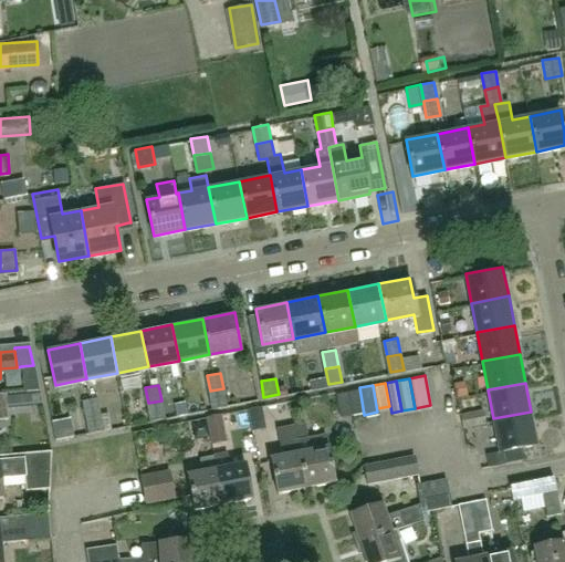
[(363,410),(358,387),(347,389),(352,413),(363,410)]
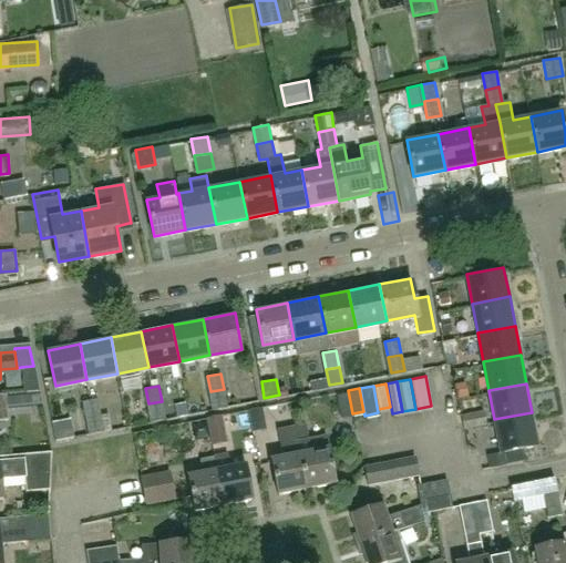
[(226,405),(224,389),(211,391),(214,407),(226,405)]
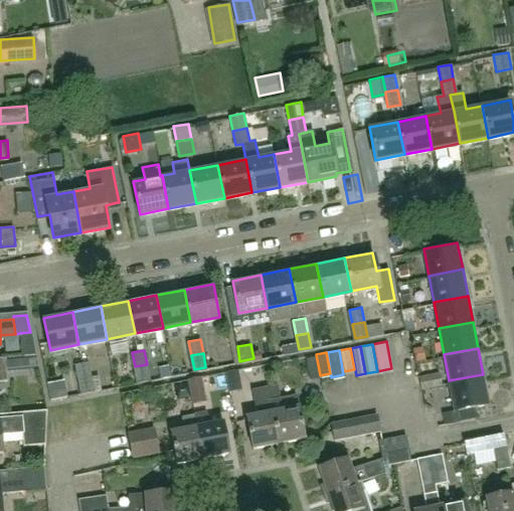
[(319,375),(315,354),(305,356),(309,377),(319,375)]
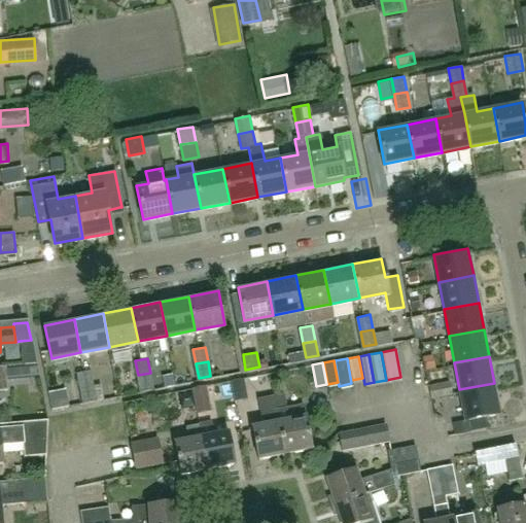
[(0,387),(8,386),(5,363),(0,363),(0,387)]
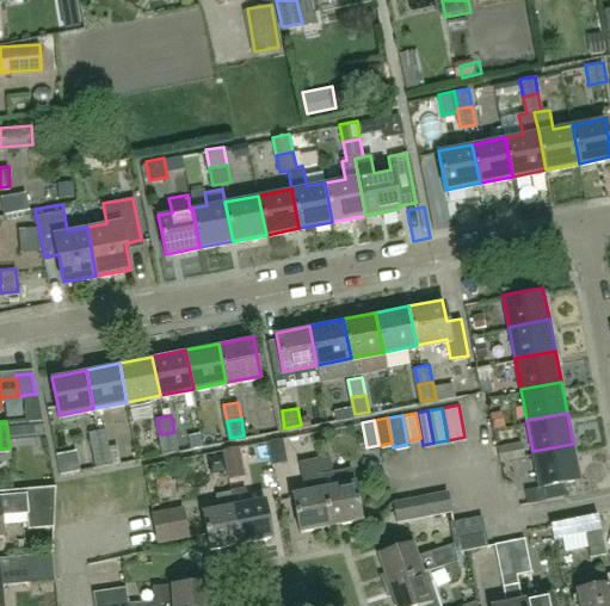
[(90,431),(93,447),(108,445),(104,428),(90,431)]
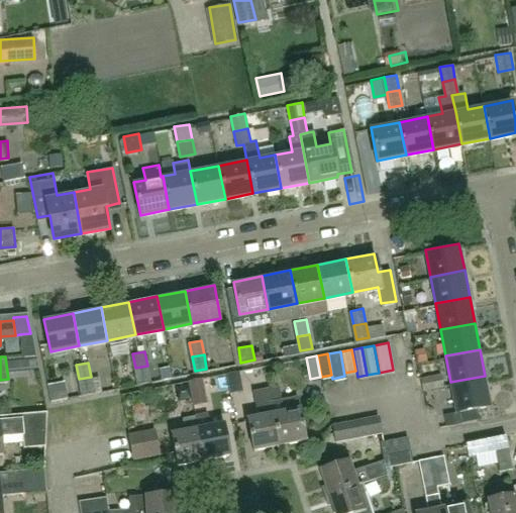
[(150,380),(147,366),(135,368),(137,382),(150,380)]
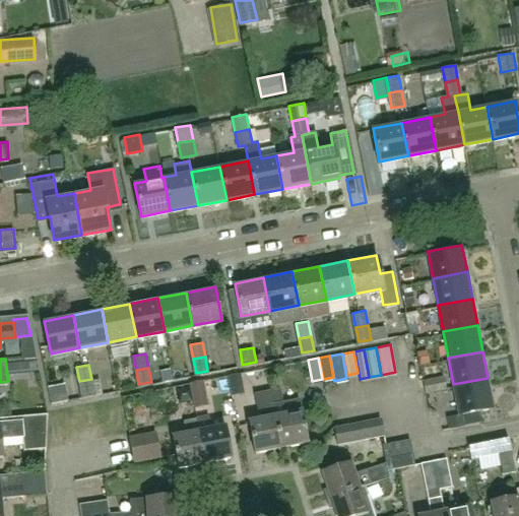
[(36,385),(33,370),(12,374),(16,389),(36,385)]
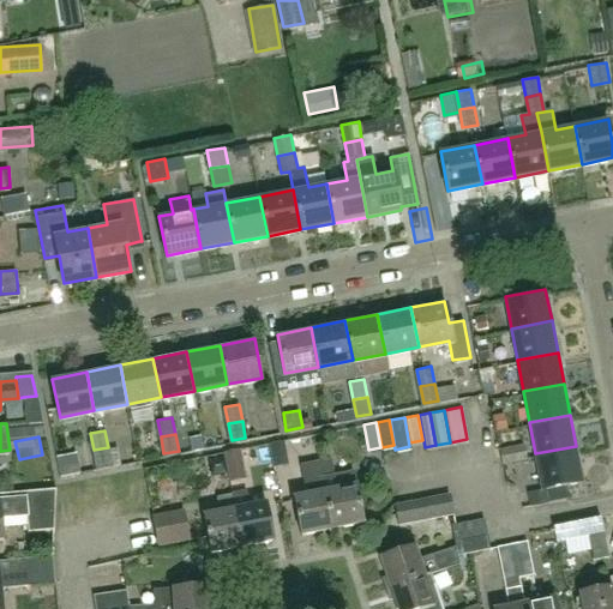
[(582,478),(576,446),(535,453),(542,486),(546,484),(565,481),(582,478)]
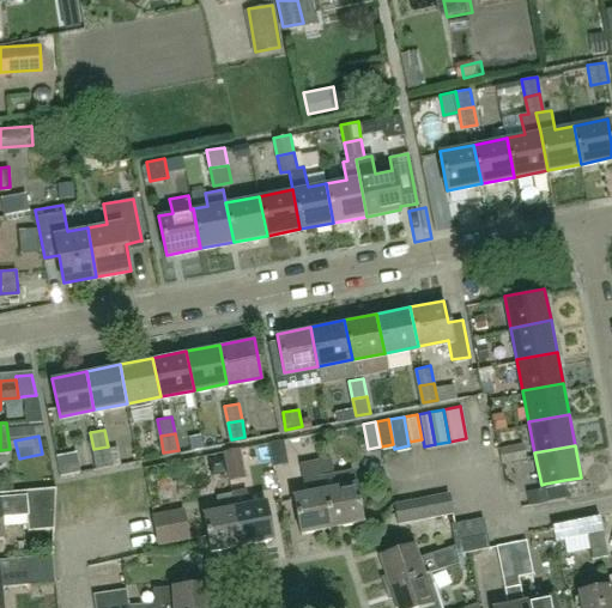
[(94,449),(97,466),(111,463),(108,447),(94,449)]
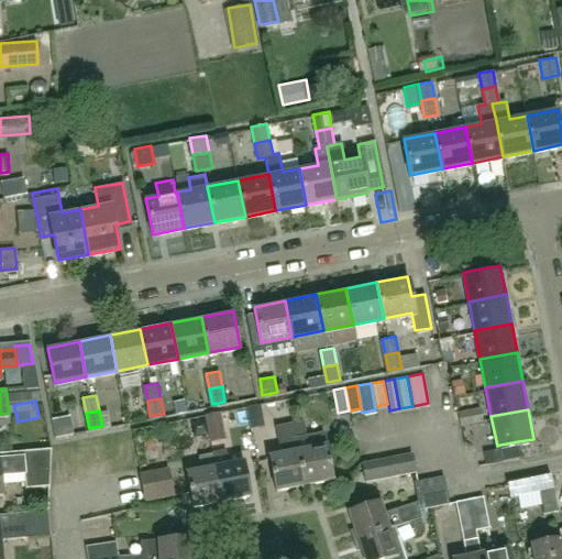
[(205,413),(209,439),(224,436),(219,410),(205,413)]
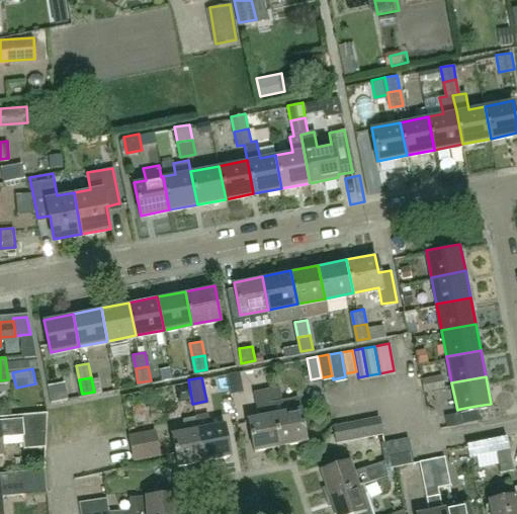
[(306,438),(299,407),(296,394),(281,397),(278,384),(268,387),(279,443),(306,438)]
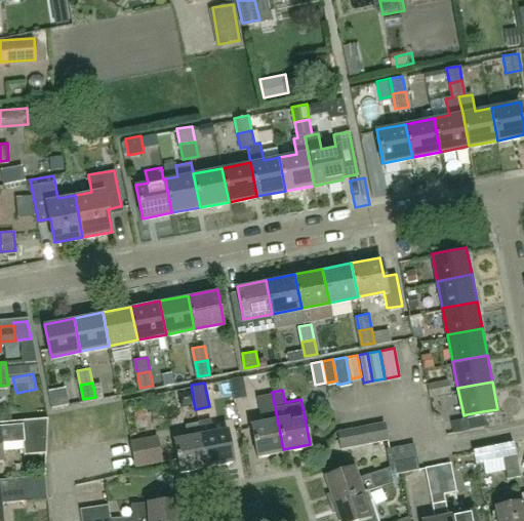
[(283,449),(272,392),(257,395),(263,421),(250,424),(256,454),(283,449)]
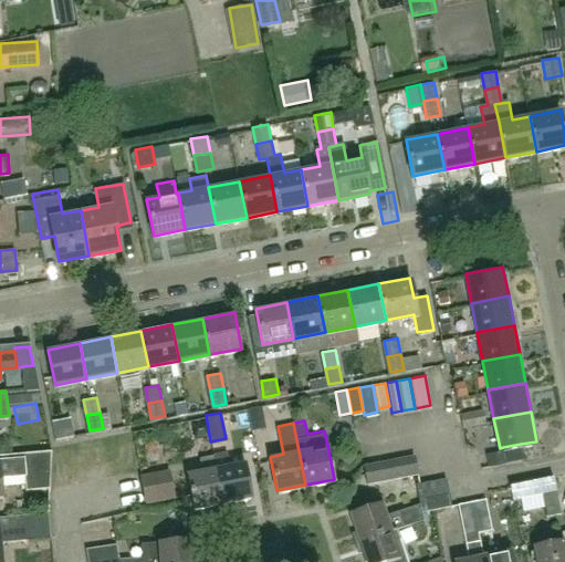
[(521,444),(503,447),(505,459),(523,456),(521,444)]
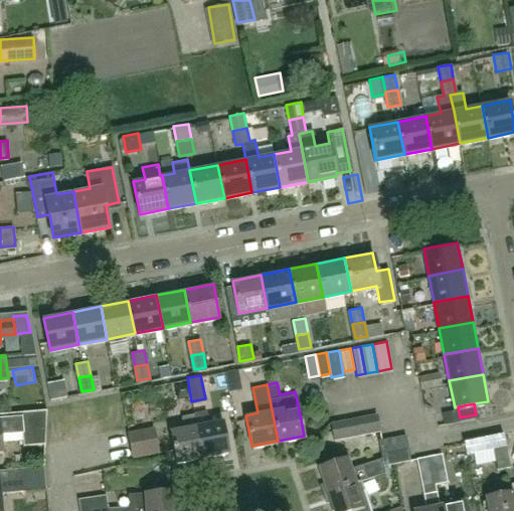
[(46,407),(0,411),(0,449),(3,449),(2,432),(23,430),(24,443),(43,441),(46,407)]
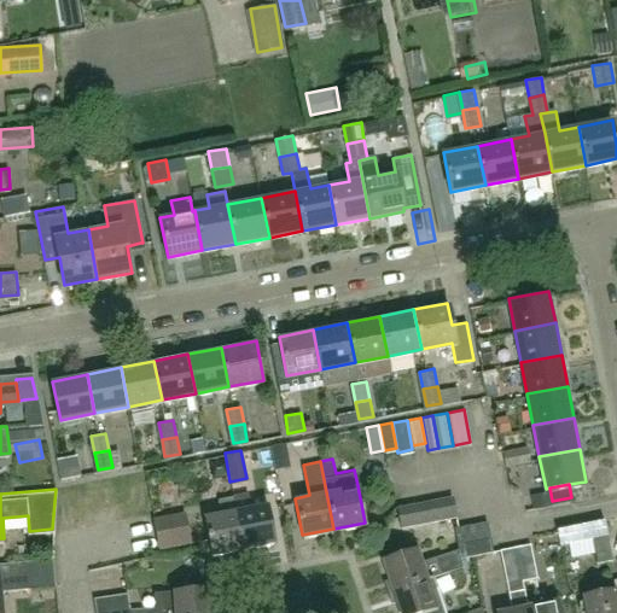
[(233,494),(244,548),(275,541),(267,503),(266,503),(250,507),(246,491),(233,494)]
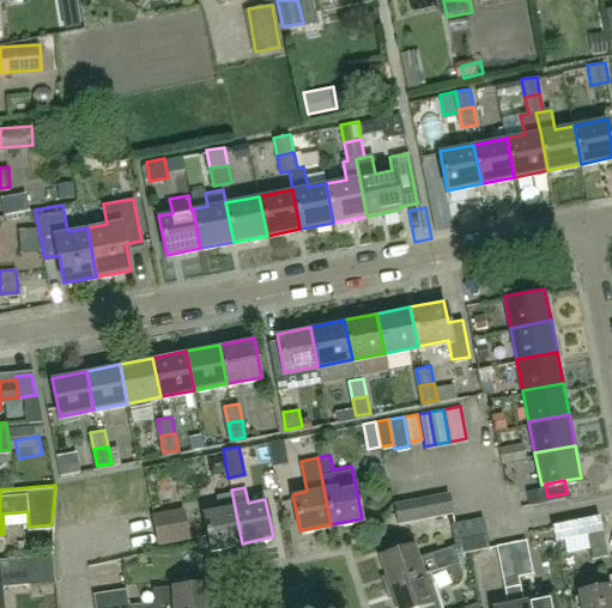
[(242,543),(231,490),(230,490),(230,492),(217,494),(219,509),(203,511),(201,511),(210,549),(242,543)]
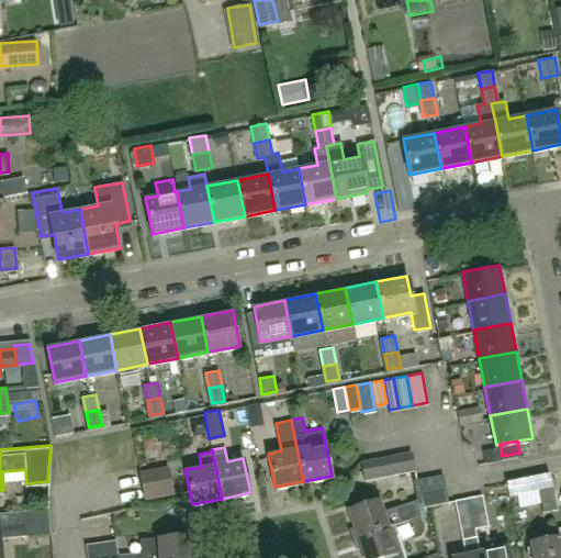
[(365,478),(390,473),(415,468),(412,449),(360,460),(365,478)]
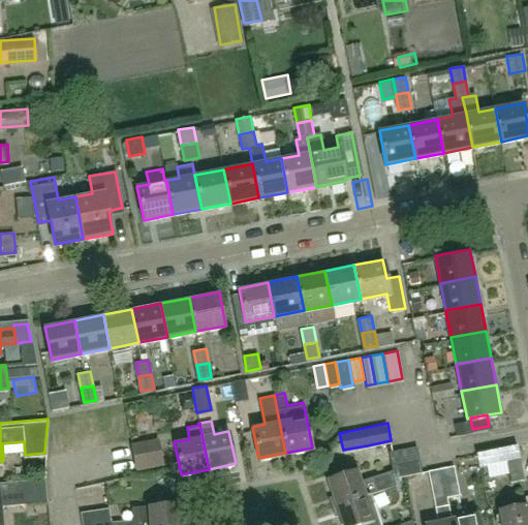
[(135,468),(161,463),(156,438),(130,442),(135,468)]
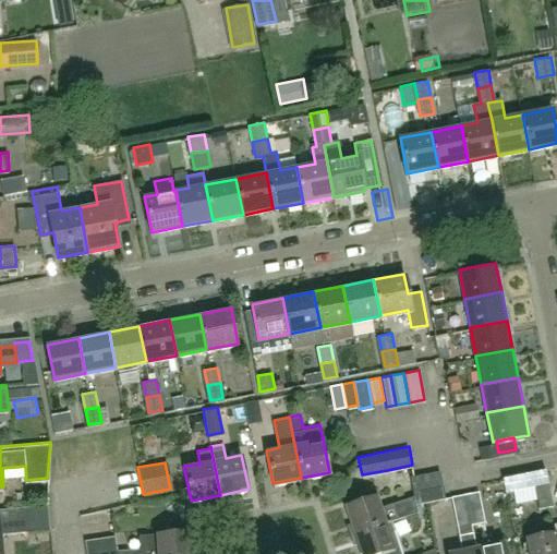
[(554,504),(546,468),(505,476),(507,490),(535,484),(540,506),(554,504)]
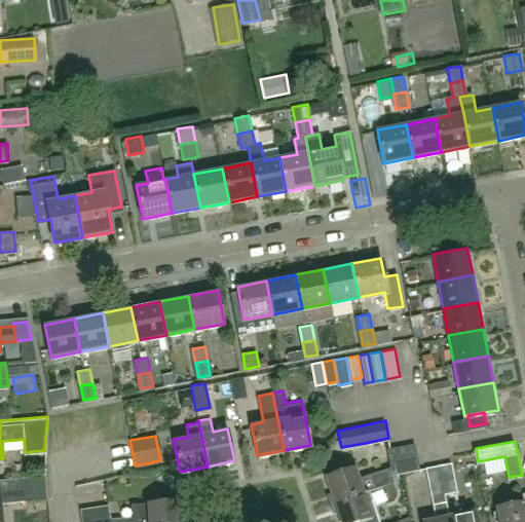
[(386,447),(389,460),(417,455),(415,442),(386,447)]
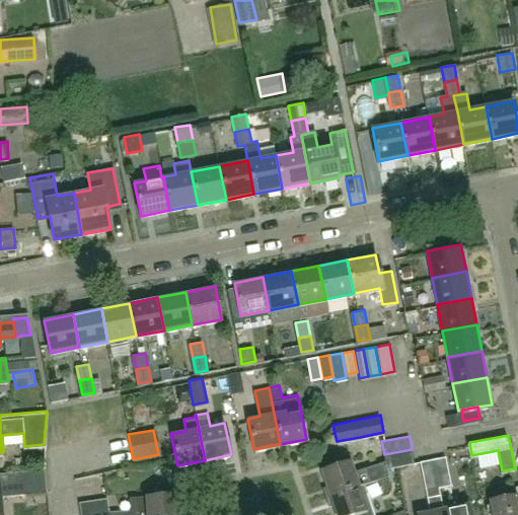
[(386,466),(415,461),(412,449),(384,454),(386,466)]
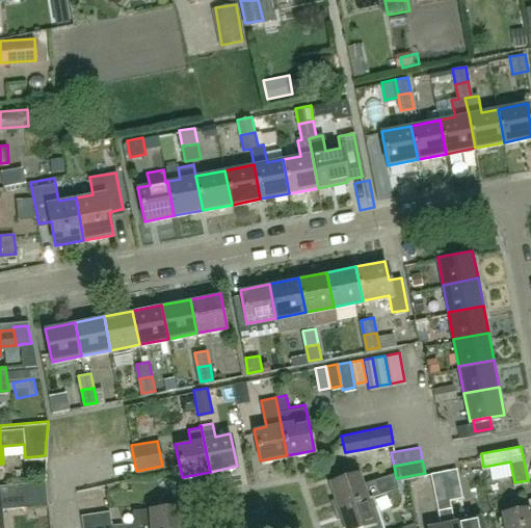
[(442,469),(442,470),(448,498),(449,498),(462,495),(456,467),(442,469)]
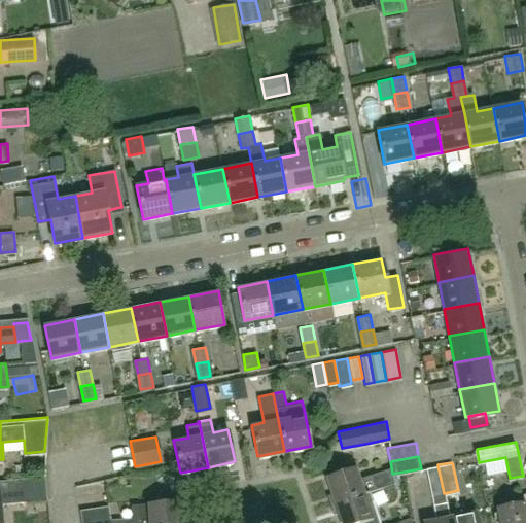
[(444,493),(437,465),(437,464),(425,467),(431,496),(444,493)]
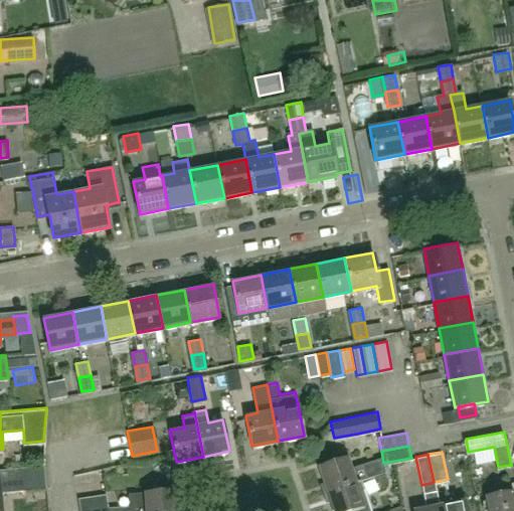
[(385,471),(383,463),(381,456),(351,467),(347,455),(318,465),(327,491),(360,479),(361,479),(385,471)]
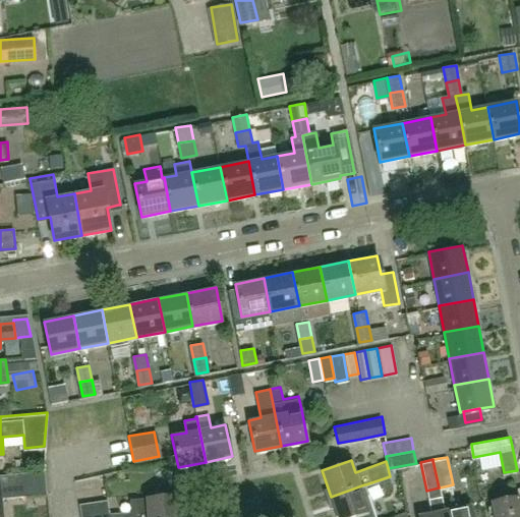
[(44,470),(0,473),(0,516),(2,516),(0,496),(26,494),(25,483),(45,482),(44,470)]
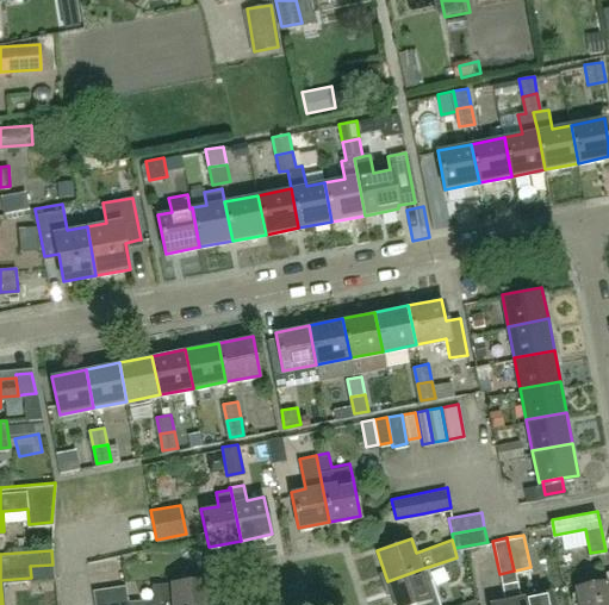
[(427,567),(387,581),(395,604),(440,604),(428,567),(427,567)]
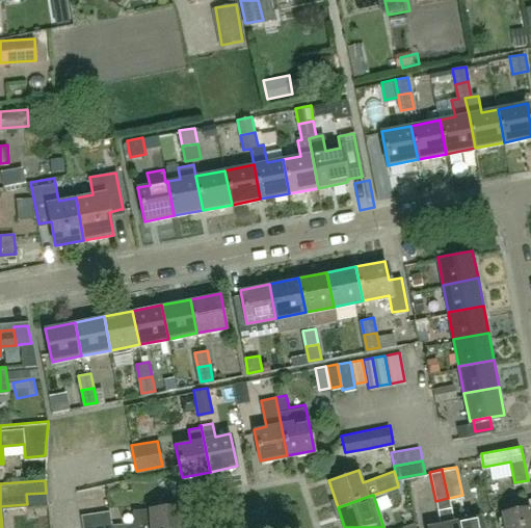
[(449,498),(448,498),(435,501),(441,523),(427,526),(426,527),(454,527),(453,521),(453,520),(449,498)]
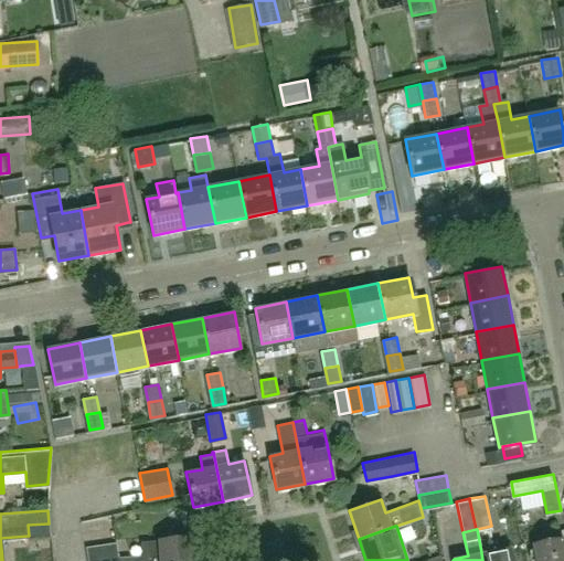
[(563,560),(563,544),(562,536),(532,542),(535,560),(563,560)]
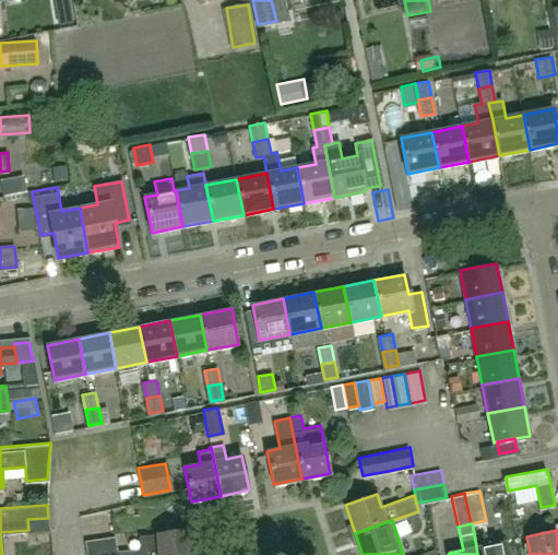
[(141,554),(191,554),(189,531),(140,535),(141,554)]
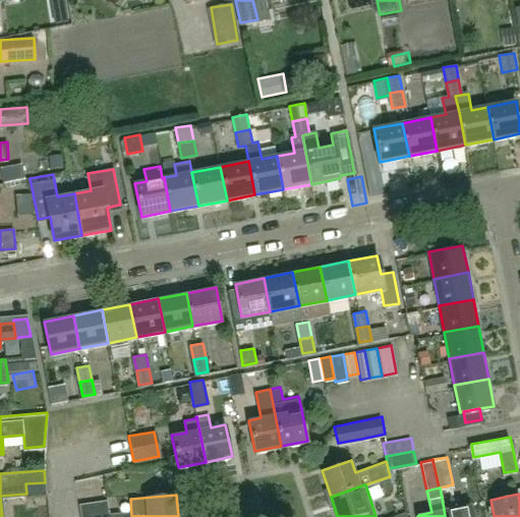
[(81,514),(109,510),(107,498),(79,502),(81,514)]
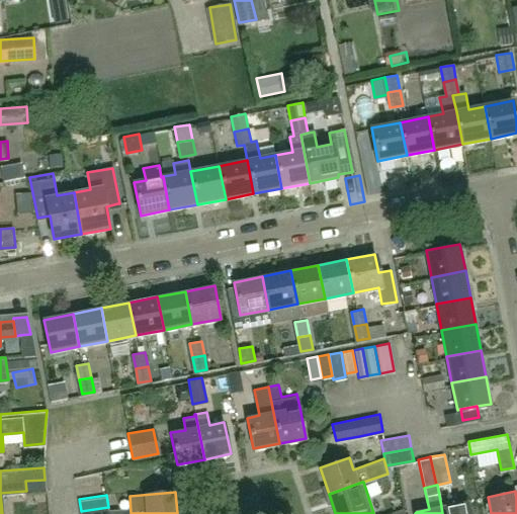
[(441,507),(442,513),(470,513),(467,501),(441,506),(441,507)]
